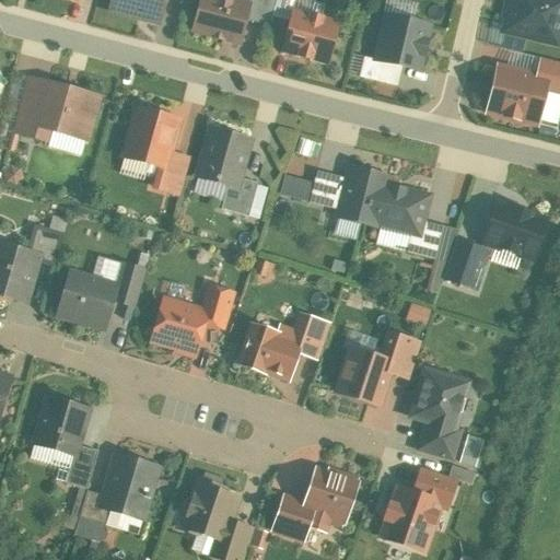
[(113,0),(112,7),(131,11),(130,14),(159,22),(164,0),(113,0)]
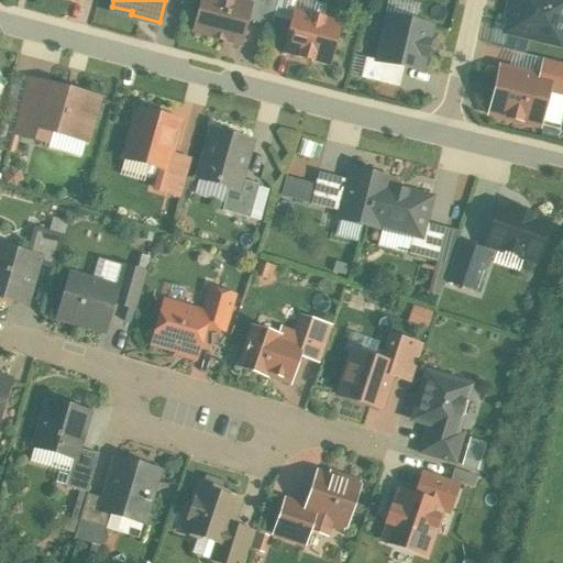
[(230,0),(202,0),(195,31),(240,43),(246,20),(250,7),(249,6),(232,2),(230,0)]
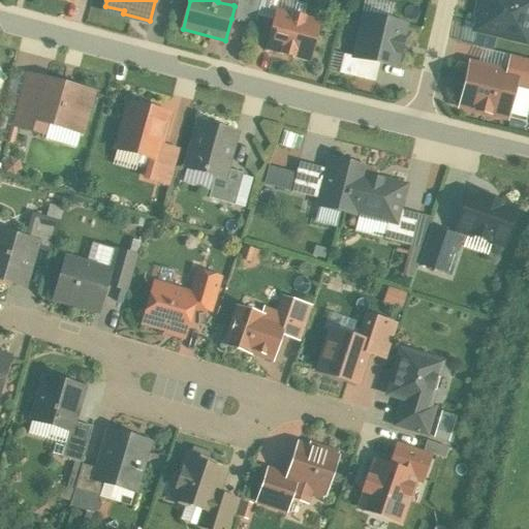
[(261,0),(235,0),(234,5),(235,6),(231,19),(255,25),(261,0)]
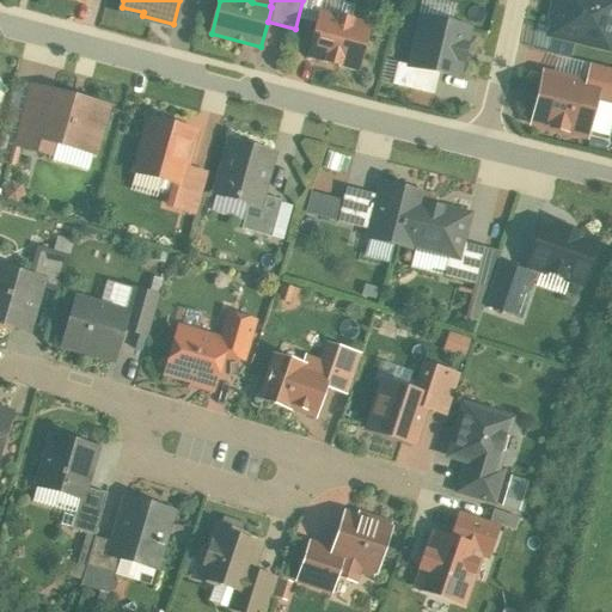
[(607,49),(611,26),(611,0),(557,0),(549,36),(607,49)]
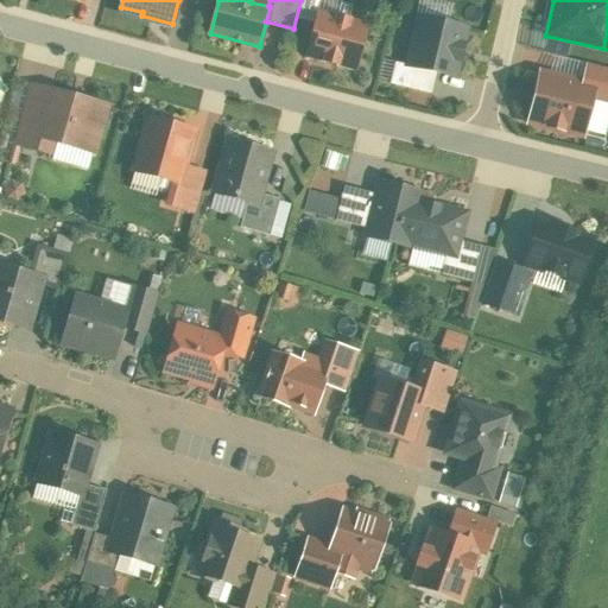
[(348,23),(336,20),(337,17),(317,12),(305,58),(325,63),(325,61),(337,63),(336,67),(356,71),(368,25),(348,20),(348,23)]
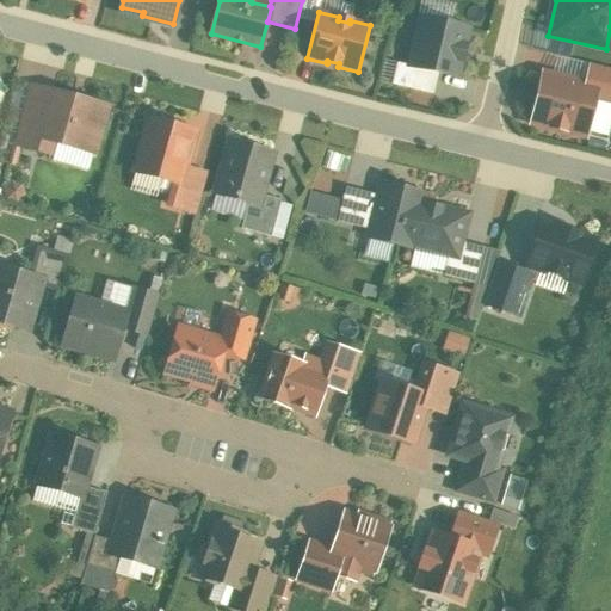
[(423,13),(412,61),(456,72),(467,24),(423,13)]
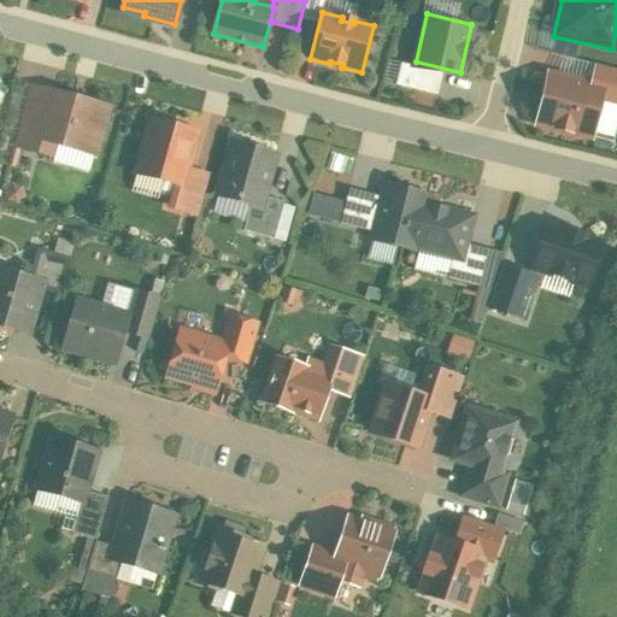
[(550,72),(539,123),(587,134),(598,83),(550,72)]
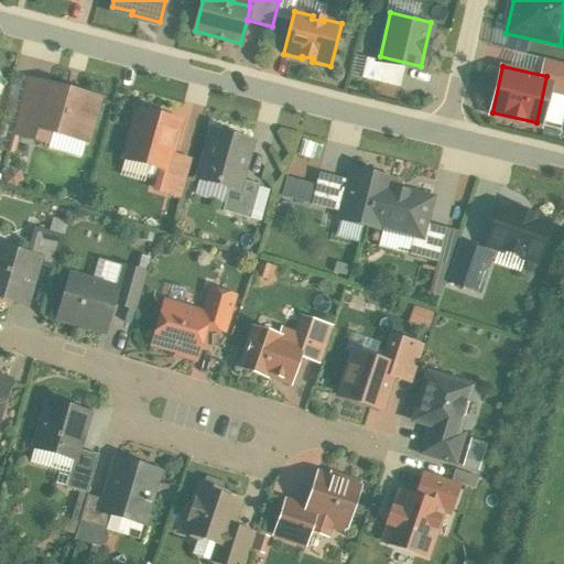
[(49,85),(28,79),(12,132),(46,142),(50,131),(36,128),(49,85)]
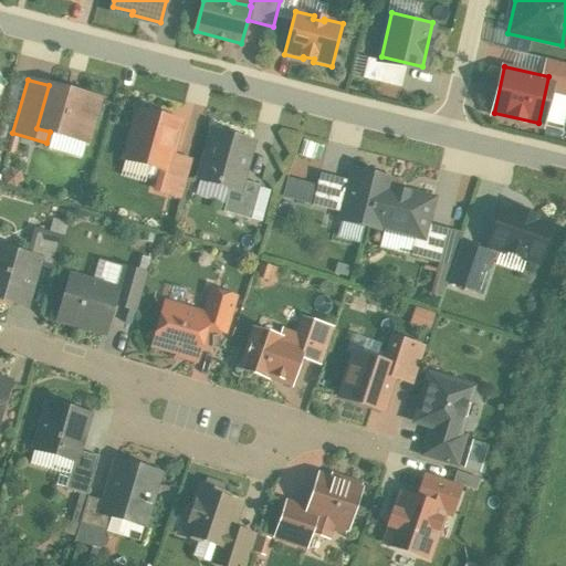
[(98,100),(49,85),(37,128),(50,132),(86,142),(98,100)]
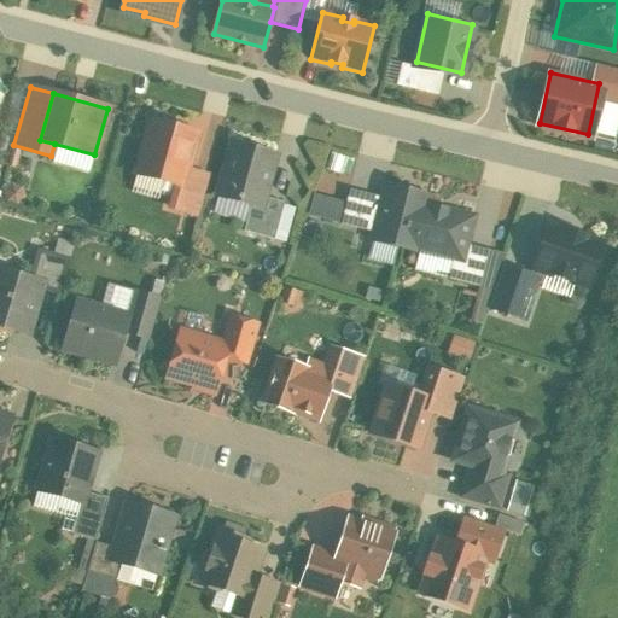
[(196,134),(152,122),(138,173),(181,186),(187,168),(196,134)]
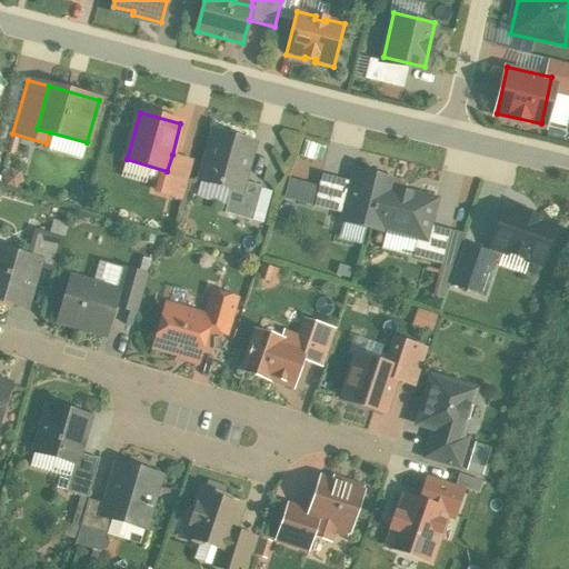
[(253,143),(215,132),(201,180),(231,189),(240,191),(242,181),(253,143)]
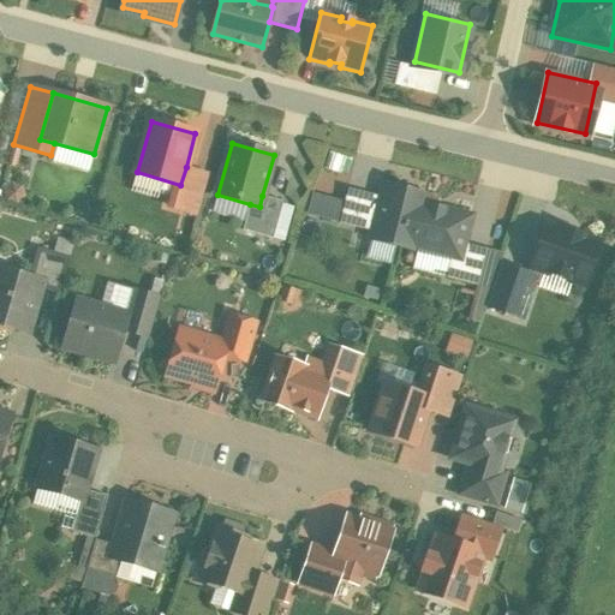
[(208,174),(186,167),(180,185),(179,191),(201,197),(203,191),(208,174)]
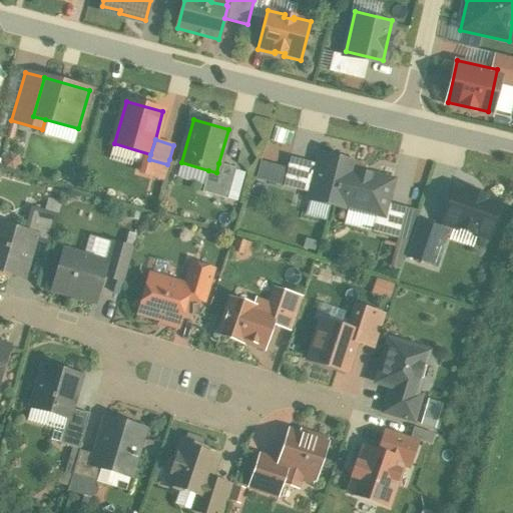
[(167,164),(149,159),(150,154),(144,173),(164,179),(170,159),(169,159),(167,164)]
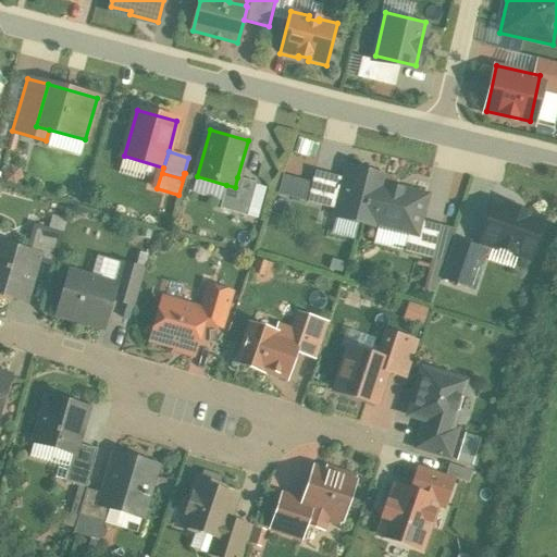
[(425,197),(384,186),(386,177),(348,168),(345,178),(337,210),(336,217),(373,226),(374,224),(409,233),(417,235),(420,221),(425,197)]
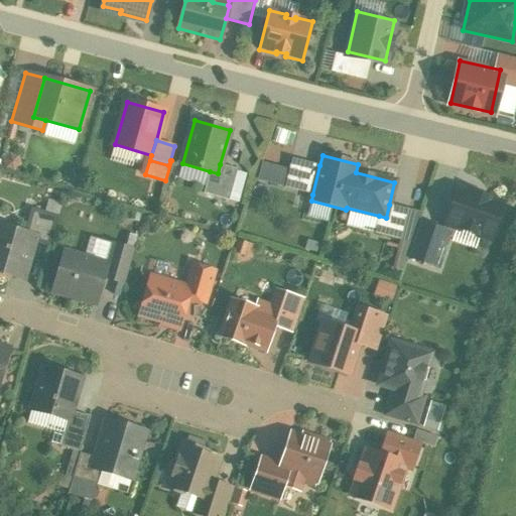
[(319,165),(291,158),(284,187),(312,195),(319,165)]
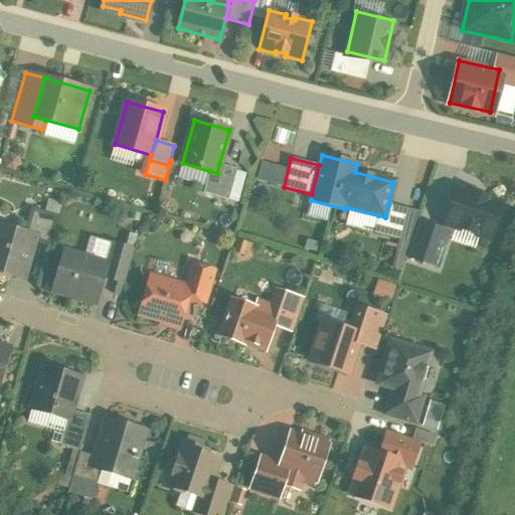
[(217,173),(209,171),(203,193),(228,200),(237,169),(219,164),(217,173)]
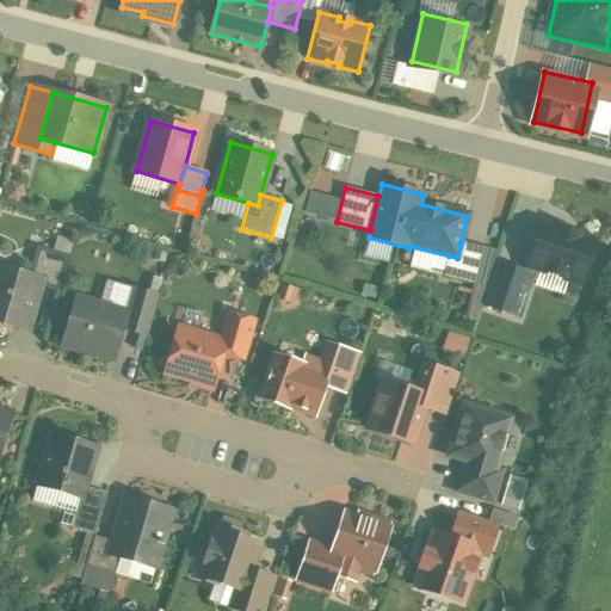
[(529,266),(580,283),(594,242),(542,226),(529,266)]
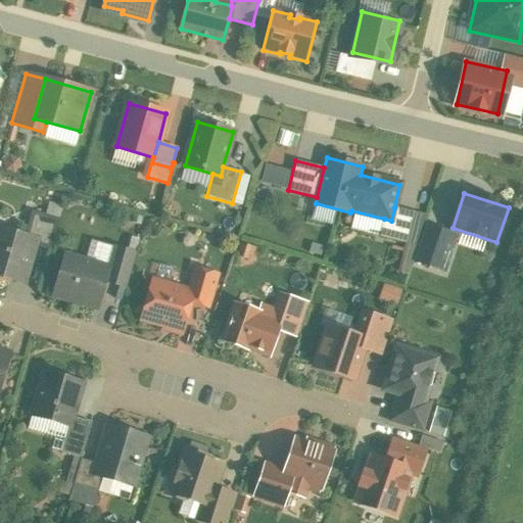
[(414,211),(394,207),(391,221),(384,219),(379,237),(406,243),(414,211)]
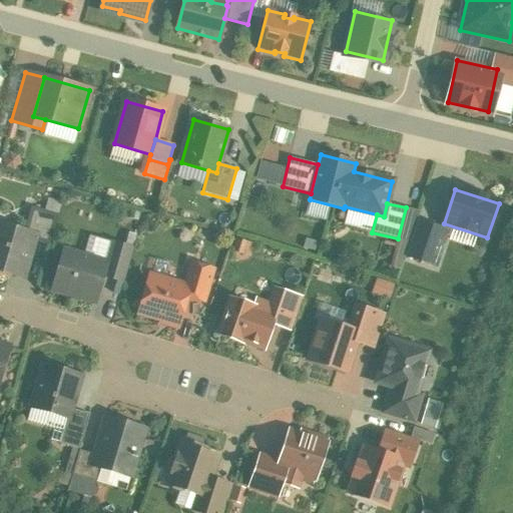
[(58,214),(31,206),(24,231),(34,234),(33,240),(49,245),(58,214)]
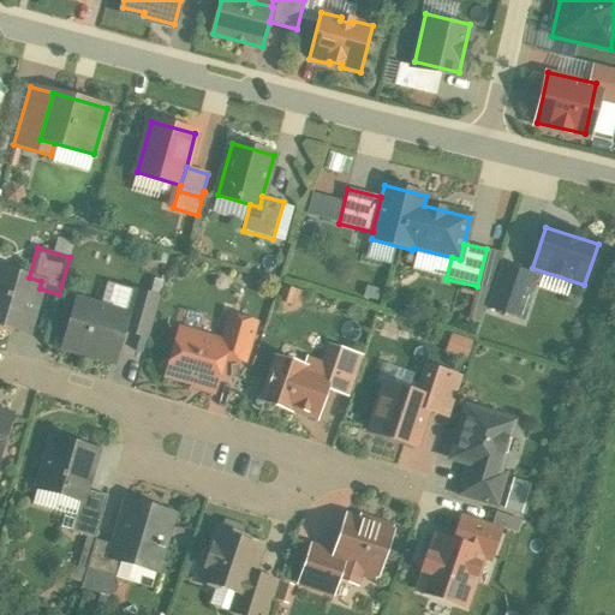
[(536,278),(502,267),(488,308),(523,320),(536,278)]
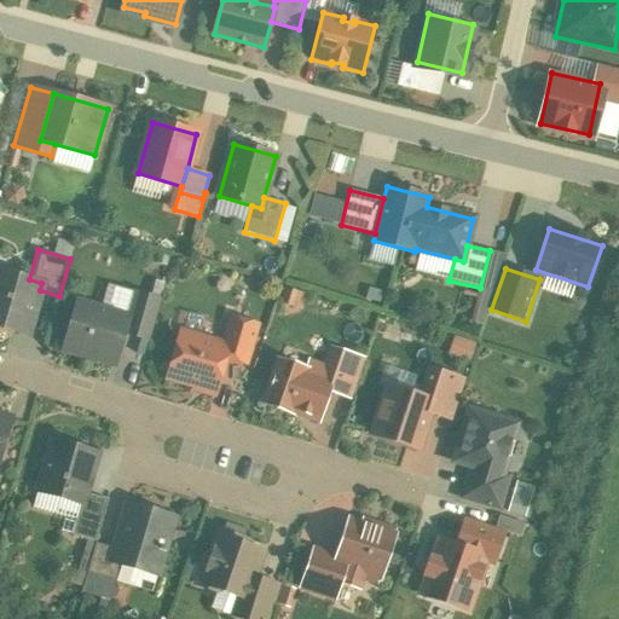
[(29,279),(0,271),(0,327),(27,335),(40,290),(41,283),(29,279)]
